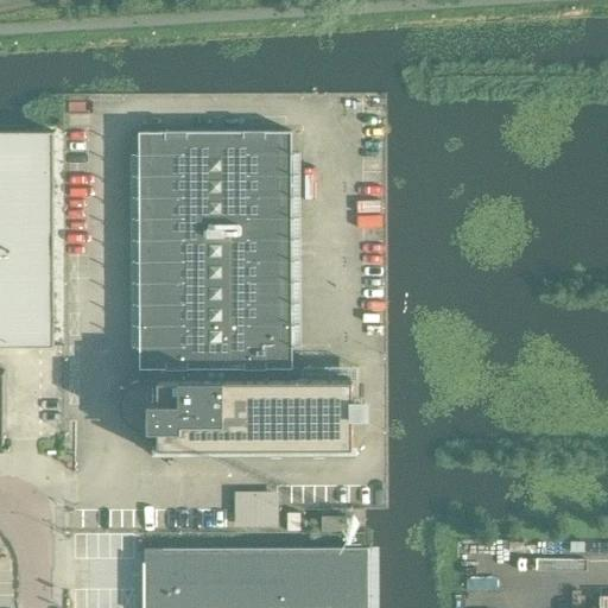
[(0,371),(0,346),(55,346),(54,132),(27,131),(0,131),(0,441),(5,442),(5,371),(0,371)]
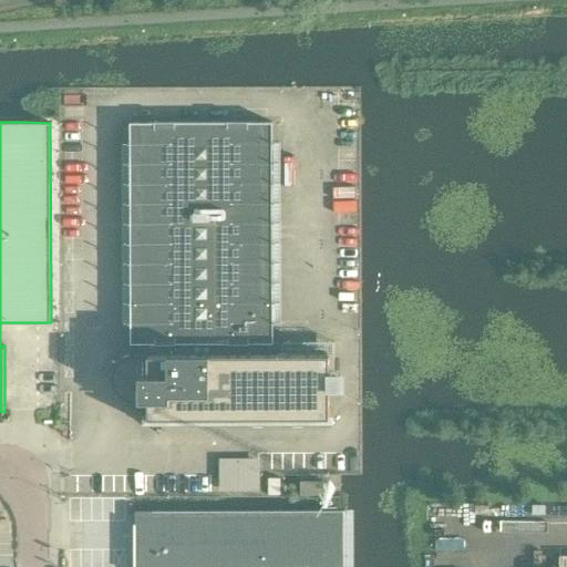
[(138,401),(147,401),(147,418),(167,418),(167,423),(329,423),(329,416),(329,354),(270,354),(270,343),(272,343),(272,123),(130,123),(131,343),(138,344),(138,358),(134,358),(131,358),(129,358),(125,360),(123,361),(120,363),(119,364),(117,366),(115,369),(114,370),(114,372),(113,374),(113,375),(112,378),(112,380),(113,382),(113,383),(113,385),(114,388),(114,389),(115,391),(116,392),(120,395),(121,397),(122,398),(124,399),(125,400),(130,401),(131,401),(133,402),(135,402),(136,401),(138,401)]
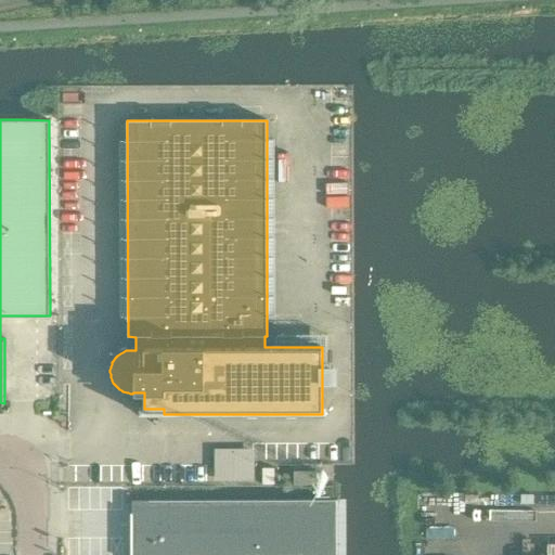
[(294,465),(294,487),(333,487),(333,465),(294,465)]
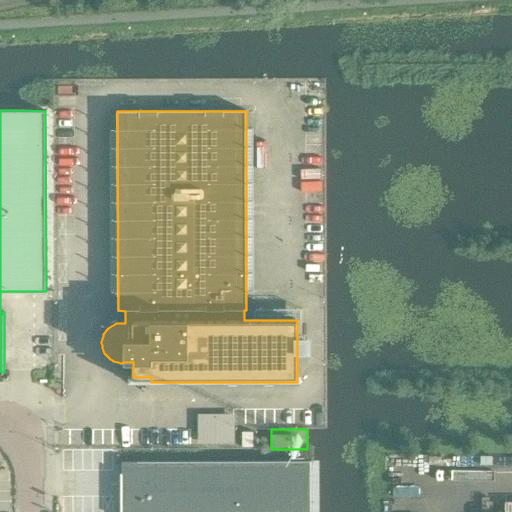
[(242,447),(253,447),(253,432),(242,432),(242,447)]
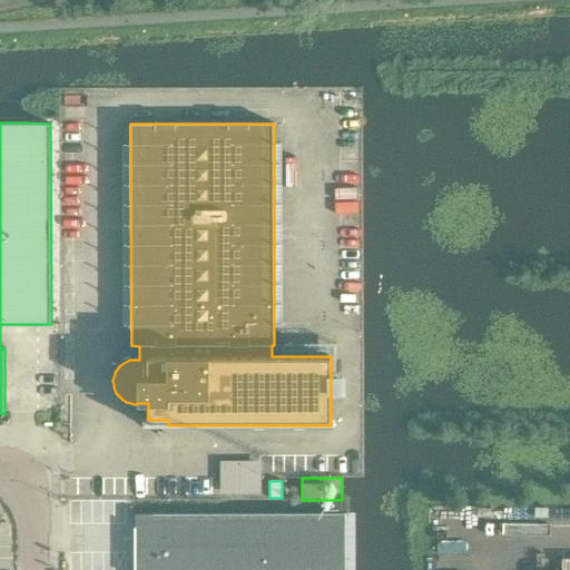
[(345,569),(346,513),(342,513),(136,513),(136,569),(345,569)]
